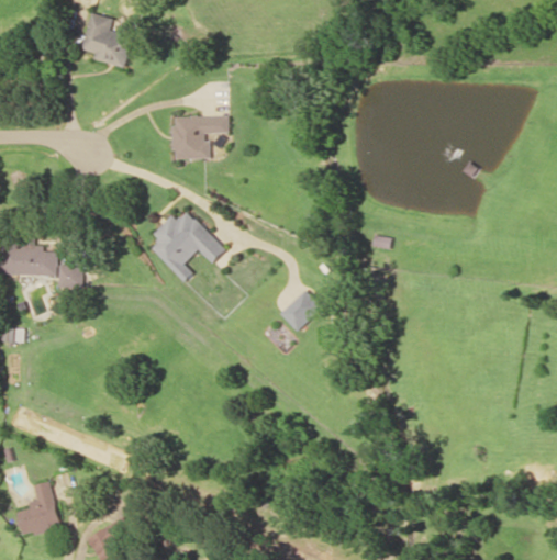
[(124,68),(133,29),(122,25),(121,33),(109,31),(111,18),(89,12),(80,49),(93,53),(91,60),(124,68)]
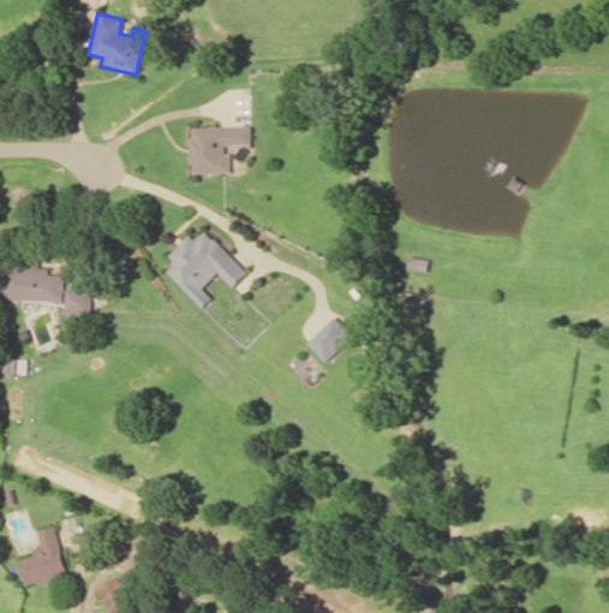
[(186,174),(228,174),(228,148),(249,148),(249,128),(186,128),(186,174)]
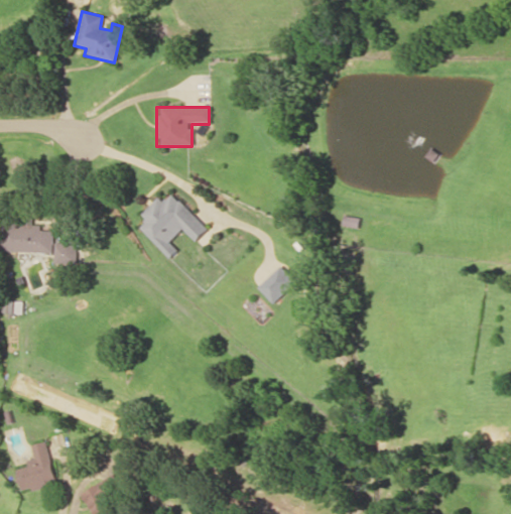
[(208,230),(170,194),(162,202),(156,197),(139,215),(145,220),(137,228),(169,259),(177,251),(169,243),(181,230),(195,242),(208,230)]
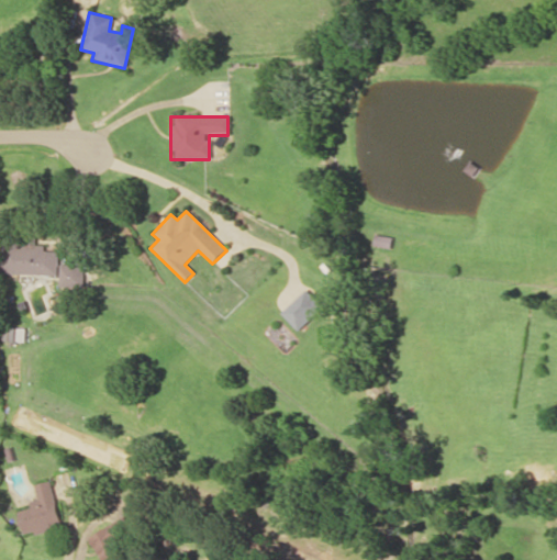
[(56,276),(56,248),(43,248),(43,246),(33,245),(34,236),(0,235),(0,275),(56,276)]
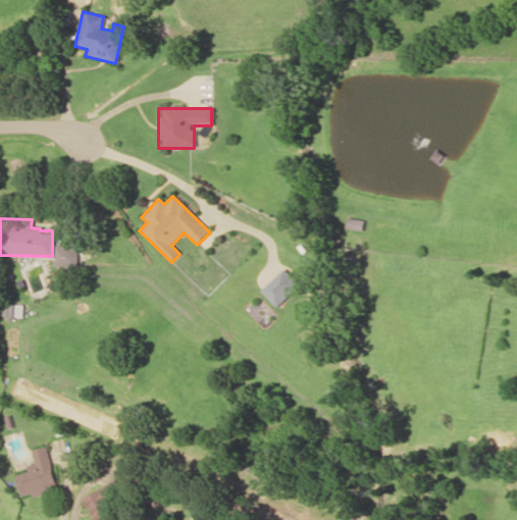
[(75,266),(74,247),(53,247),(53,267),(75,266)]
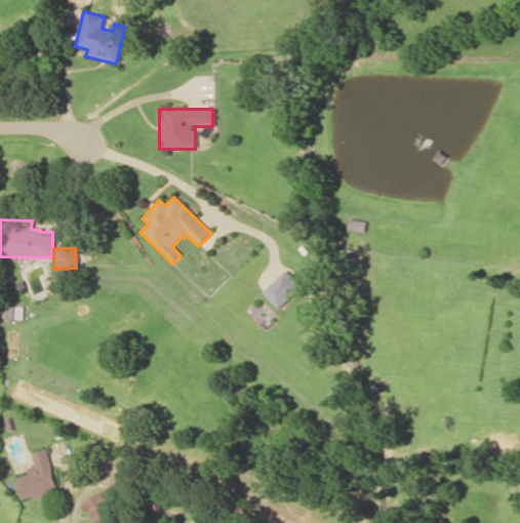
[(260,292),(276,310),(298,287),(282,271),(260,292)]
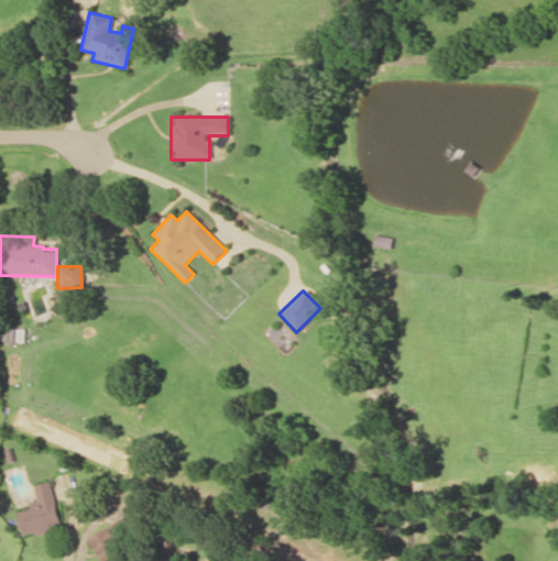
[(22,330),(6,329),(4,342),(22,343),(22,330)]
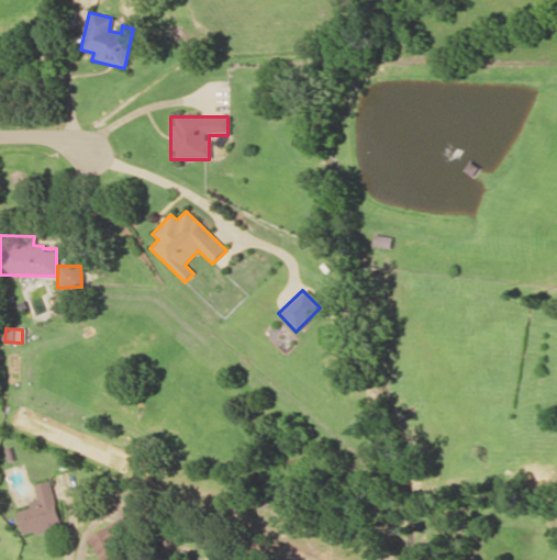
[(31,484),(34,500),(26,502),(28,510),(15,512),(20,535),(58,528),(49,481),(31,484)]
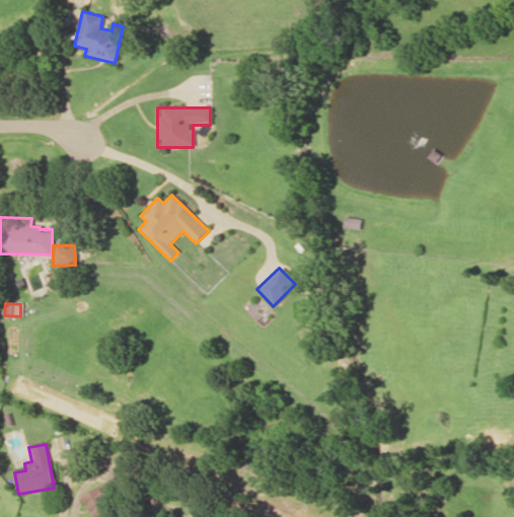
[(79,496),(90,516),(117,516),(111,504),(122,498),(112,478),(79,496)]
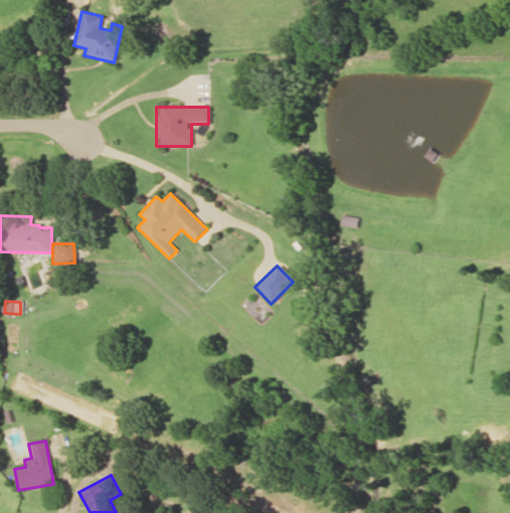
All buildings are outlined.
